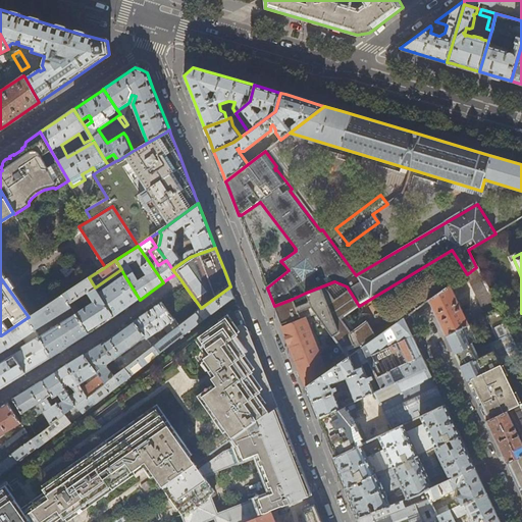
[(499,312),(476,267),(467,274),(466,274),(486,317),(488,316),(499,312)]
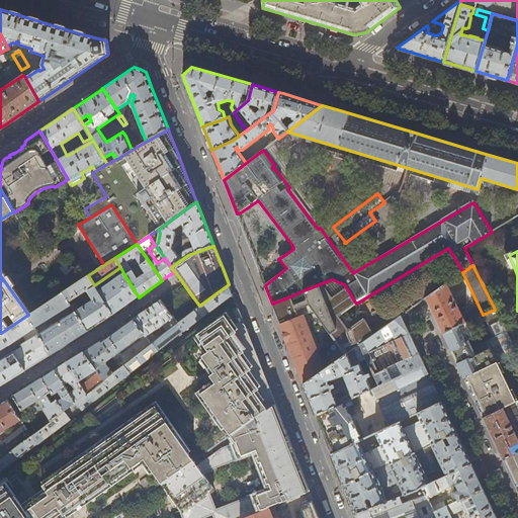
[(113,280),(98,290),(113,316),(119,312),(126,307),(139,297),(123,273),(119,275),(118,274),(112,278),(113,280)]
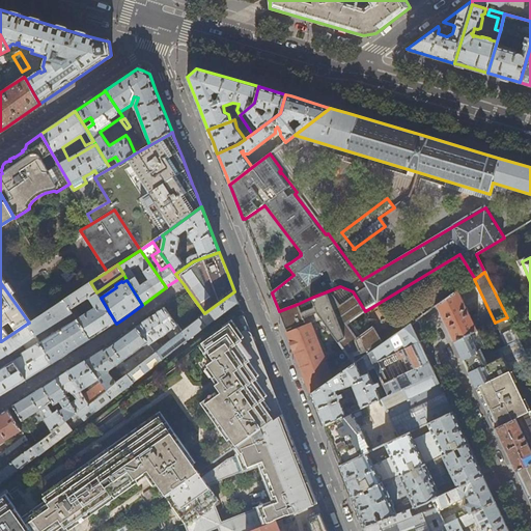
[(101,298),(96,292),(90,282),(64,300),(73,312),(77,319),(90,340),(107,330),(116,324),(101,298)]
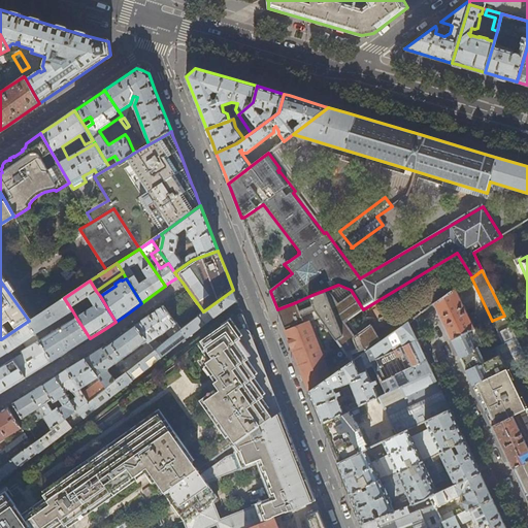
[(296,302),(277,309),(279,315),(284,326),(286,331),(308,323),(320,318),(339,348),(326,357),(329,365),(326,367),(330,377),(362,355),(382,340),(373,328),(361,336),(349,320),(363,310),(363,309),(351,290),(338,285),(309,296),(312,305),(299,310),(296,302)]
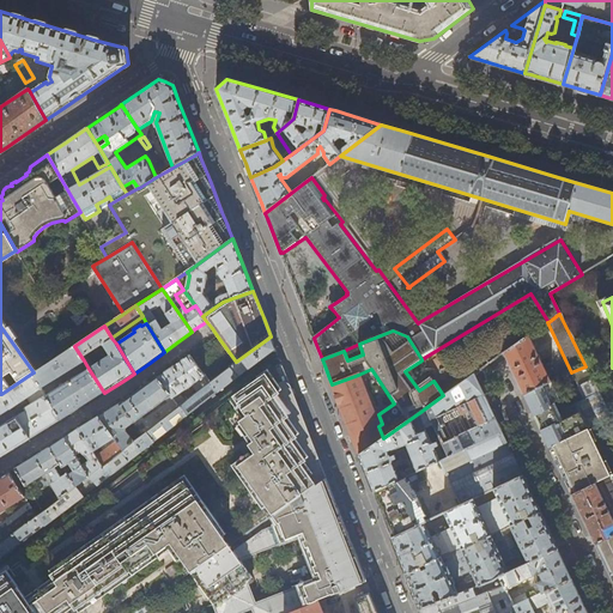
[(551,382),(528,335),(503,353),(509,364),(523,394),(551,382)]
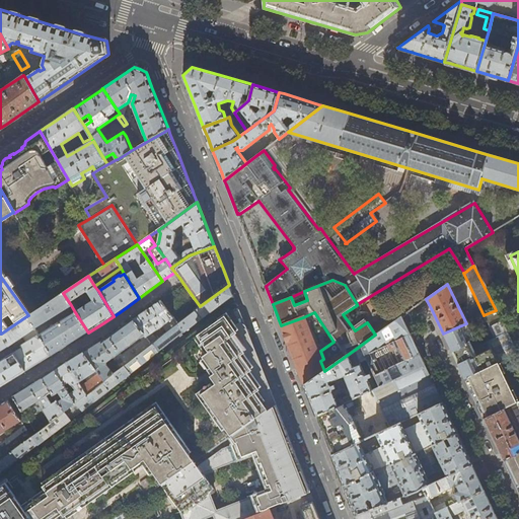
[(231,290),(229,285),(200,306),(195,309),(195,310),(201,319),(233,294),(231,290)]
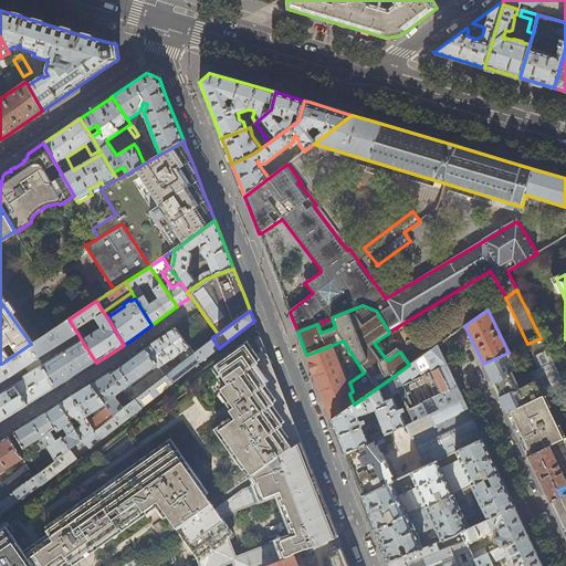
[(38,358),(77,333),(69,320),(52,331),(53,333),(49,336),(46,334),(31,344),(29,345),(38,358)]
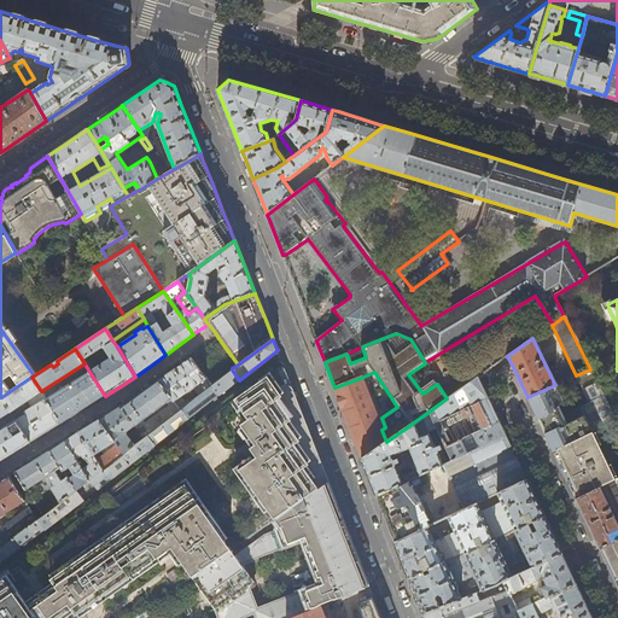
[(165,375),(158,382),(180,409),(181,408),(186,403),(181,397),(191,390),(196,397),(213,385),(205,375),(205,377),(191,359),(175,369),(165,375)]
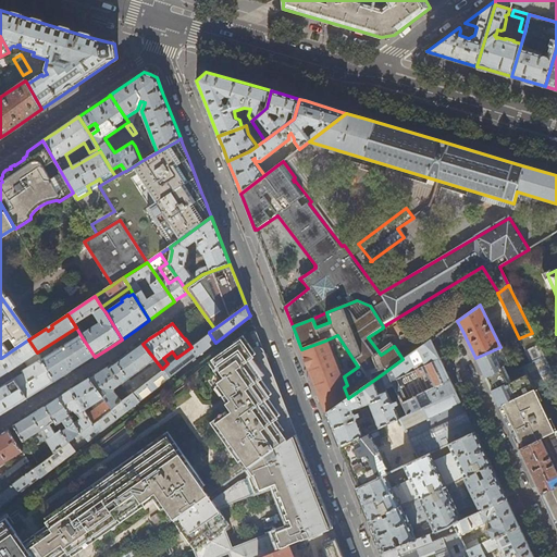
[(431,339),(445,330),(442,325),(428,336),(430,341),(431,339)]
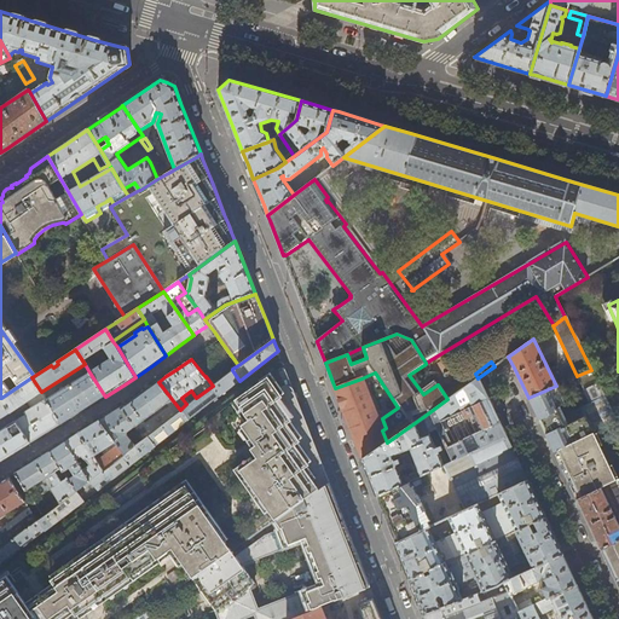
[(287,371),(284,366),(283,365),(282,364),(281,363),(278,363),(275,363),(264,370),(270,379),(236,401),(249,422),(242,427),(262,456),(241,472),(275,521),(330,482),(325,473),(318,455),(316,447),(287,371)]
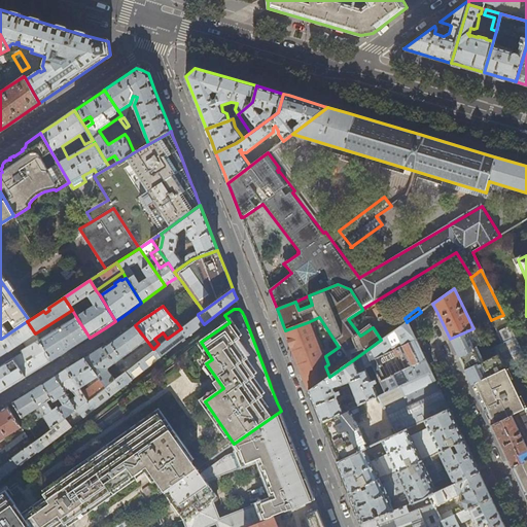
[(196,329),(204,324),(198,315),(181,328),(167,339),(165,341),(162,343),(159,344),(154,348),(162,356),(176,345),(182,341),(196,329)]
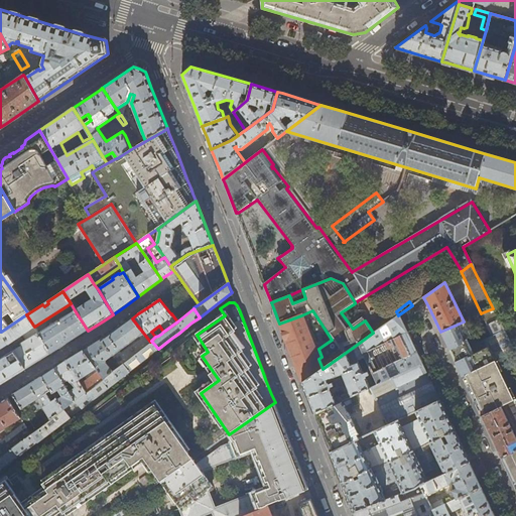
[(462,342),(471,337),(464,321),(440,332),(449,351),(459,370),(462,376),(514,352),(493,308),(483,312),(494,336),(462,349),(461,346),(463,345),(462,342)]
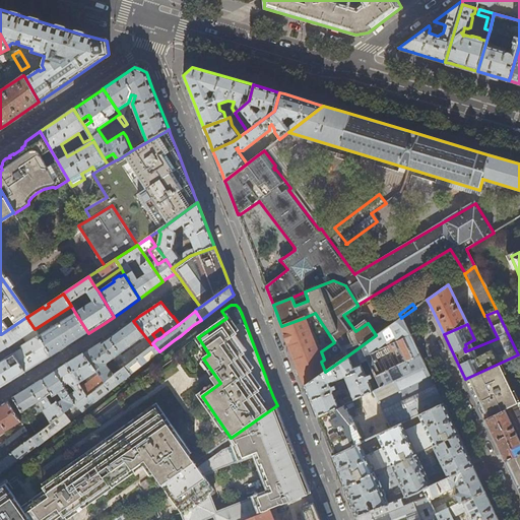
[(69,344),(88,333),(75,313),(38,335),(51,355),(69,344)]
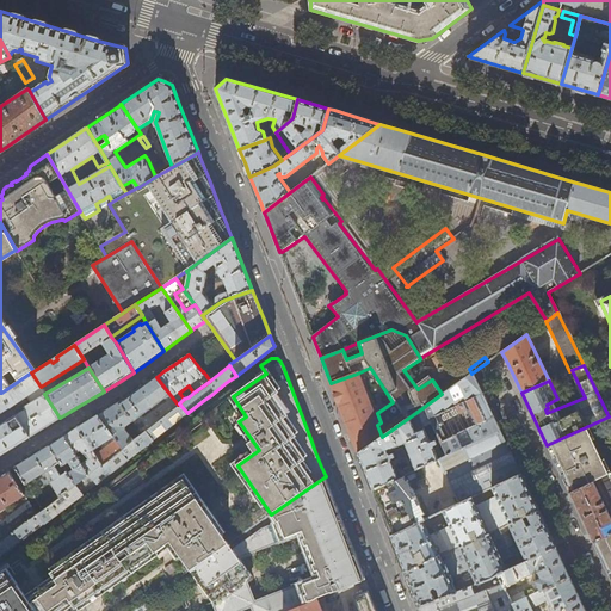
[(44,394),(41,387),(31,372),(1,393),(10,407),(36,389),(39,394),(23,405),(25,409),(16,415),(29,437),(31,436),(45,427),(50,424),(60,418),(44,394)]
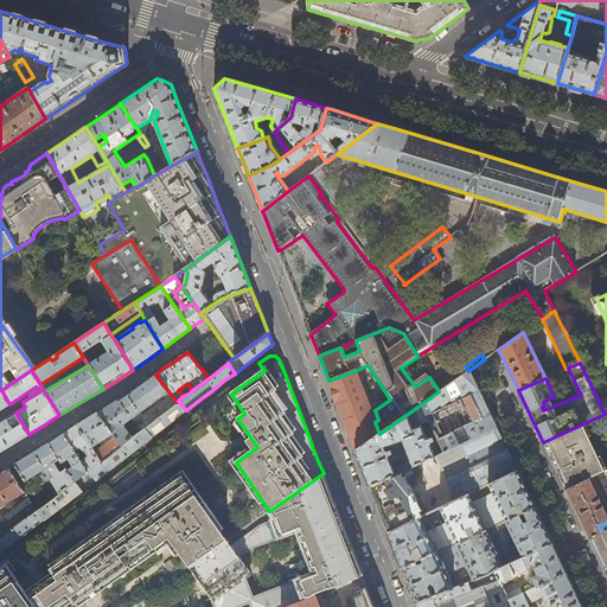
[(494,423),(470,370),(468,371),(439,391),(416,408),(419,416),(427,414),(445,452),(497,428),(494,423)]
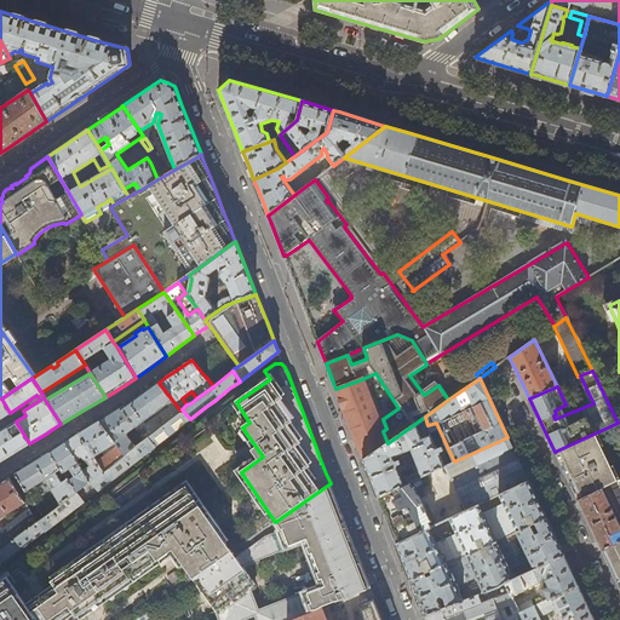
[(362,379),(336,389),(363,460),(388,443),(383,431),(362,379)]
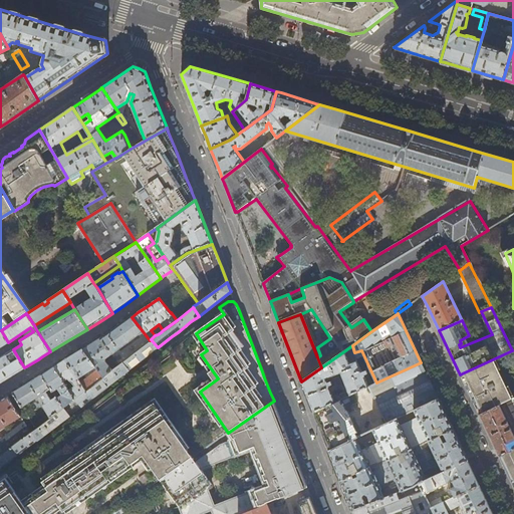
[(132,317),(119,325),(107,334),(97,340),(84,348),(82,349),(103,376),(111,369),(105,361),(105,358),(111,353),(119,363),(122,361),(150,340),(132,317)]
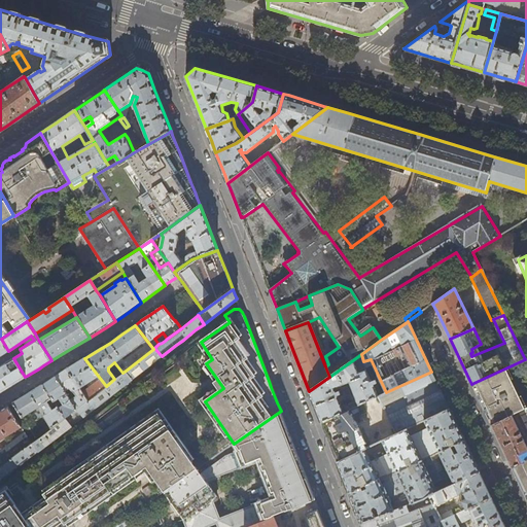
[(8,351),(1,339),(0,339),(0,392),(0,393),(20,381),(25,377),(13,358),(8,351)]
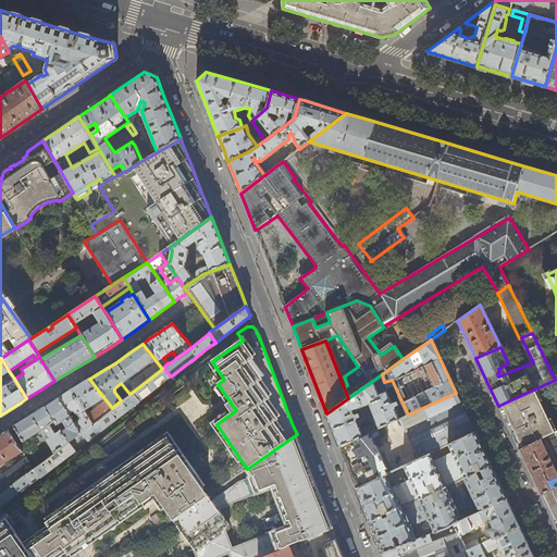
[(163,368),(162,369),(133,392),(139,400),(152,391),(171,376),(163,368)]
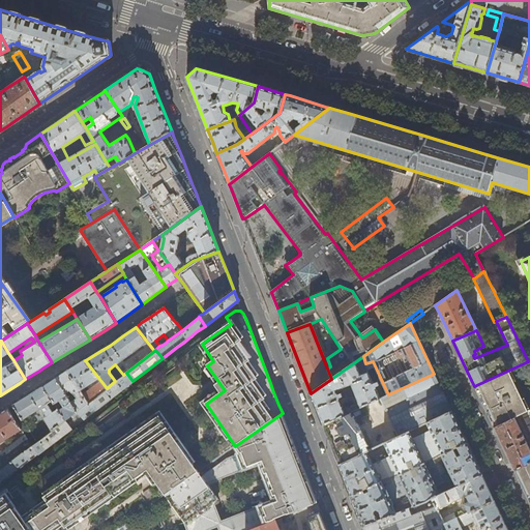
[(344,408),(336,390),(352,384),(361,407),(382,398),(375,382),(374,382),(365,363),(363,356),(331,379),(311,393),(318,411),(323,425),(351,412),(353,411),(351,408),(349,409),(348,407),(344,408)]
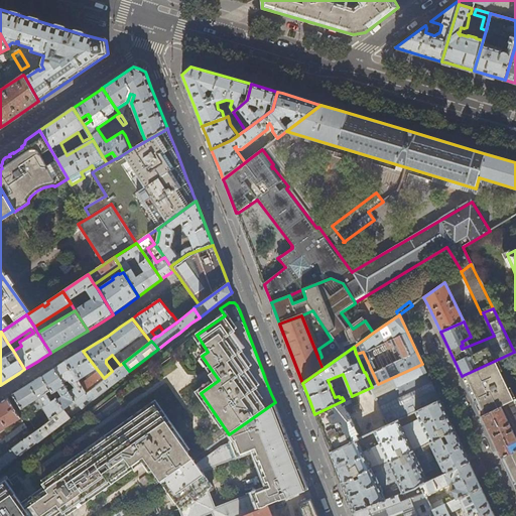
[(68,361),(66,361),(78,379),(92,371),(95,373),(81,384),(86,392),(104,378),(83,351),(81,353),(68,361)]
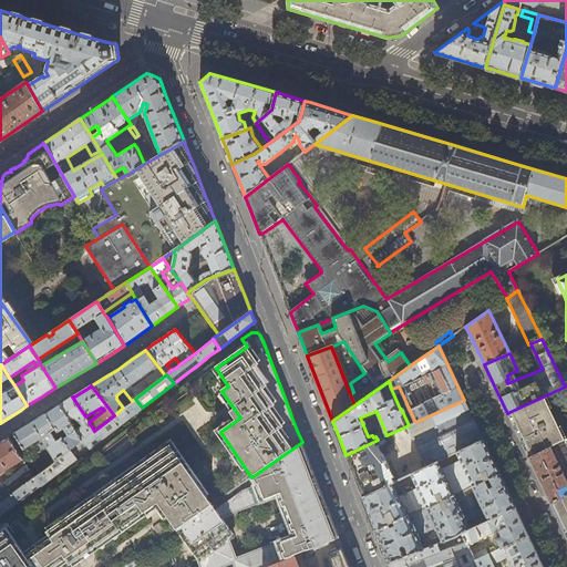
[(566,439),(566,391),(565,387),(507,413),(519,439),(528,457),(566,439)]
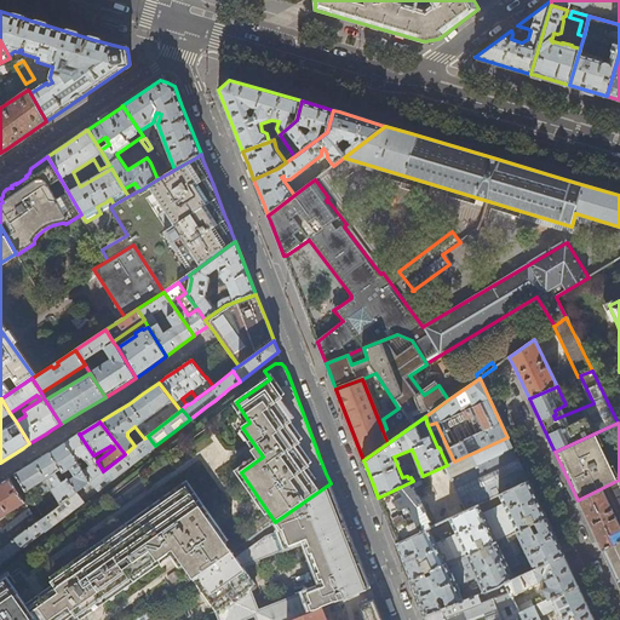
[(67,442),(64,443),(75,459),(81,457),(87,461),(90,465),(82,470),(90,482),(91,481),(103,471),(97,461),(93,455),(79,434),(67,442)]
